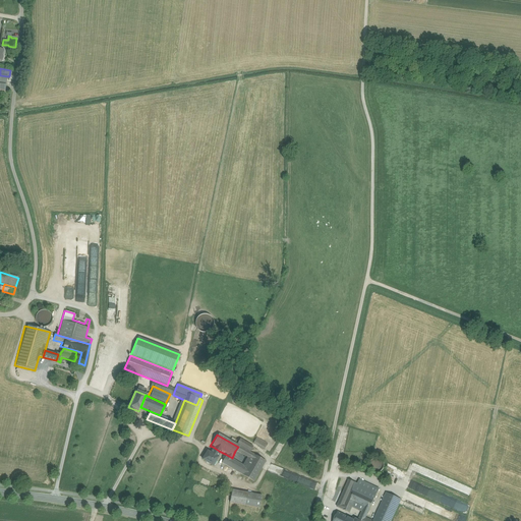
[(268,444),(256,438),(253,443),(264,449),(268,444)]
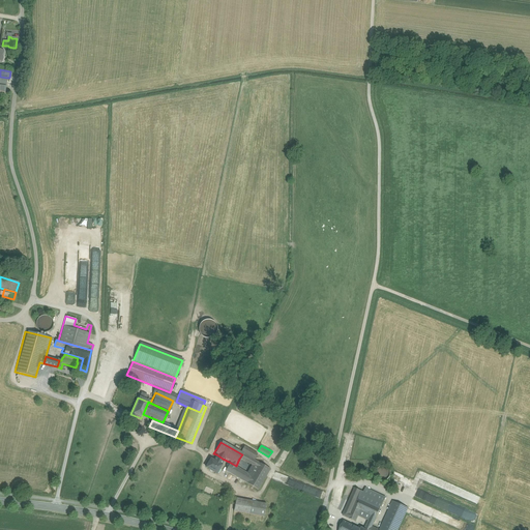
[(257,454),(243,446),(240,452),(242,453),(254,460),(257,454)]
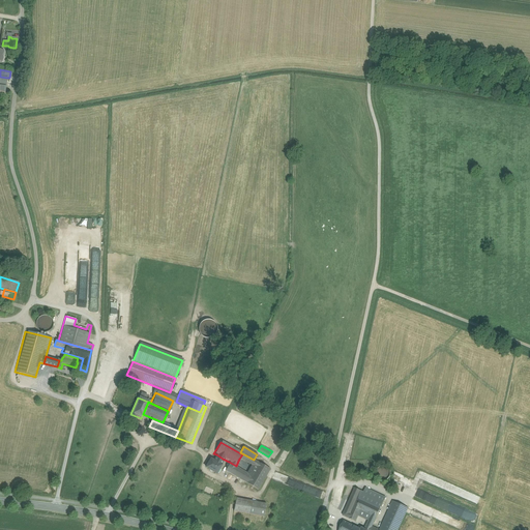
[(242,454),(239,459),(251,465),(254,460),(242,453),(242,454)]
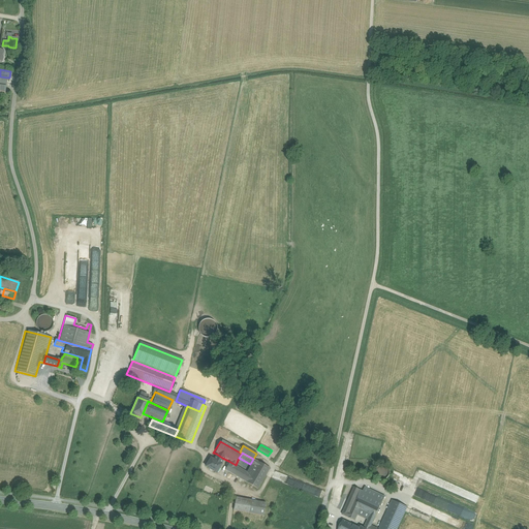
[(222,458),(216,454),(212,460),(219,464),(222,458)]
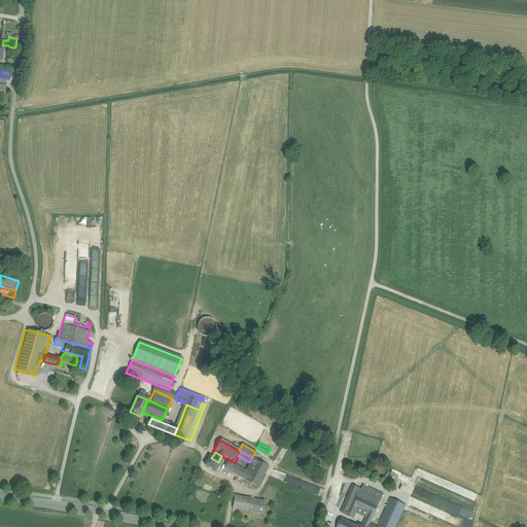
[(207,456),(202,464),(215,471),(219,462),(218,462),(211,458),(207,456)]
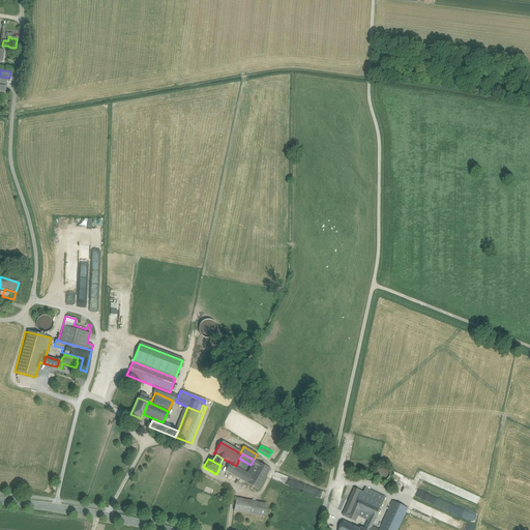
[(259,490),(270,469),(254,460),(251,465),(246,472),(242,479),(259,490)]
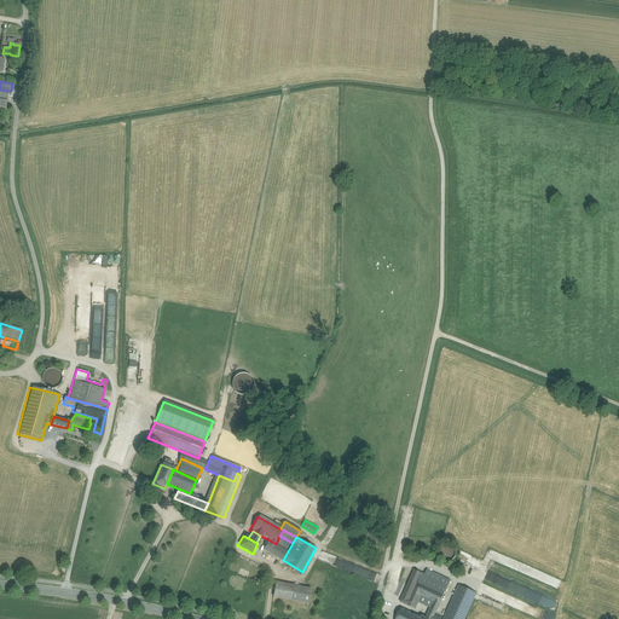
[(267,539),(262,549),(283,560),(288,551),(276,544),(267,539)]
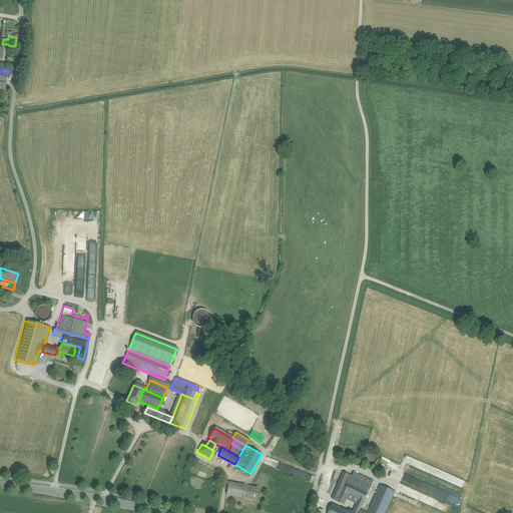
[(351,476),(348,475),(341,489),(349,493),(358,498),(363,500),(373,481),(353,471),(351,476)]
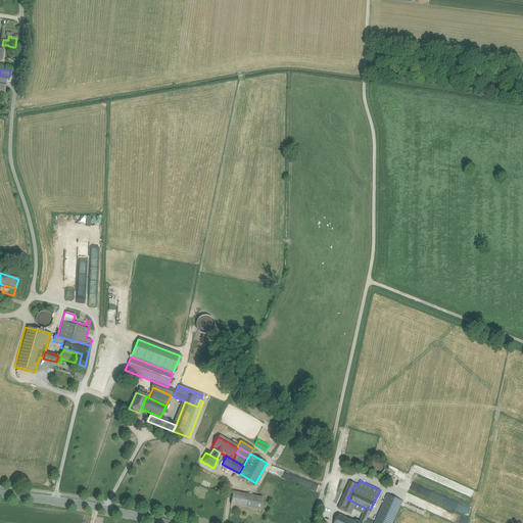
[(320,484),(307,481),(305,488),(318,492),(320,484)]
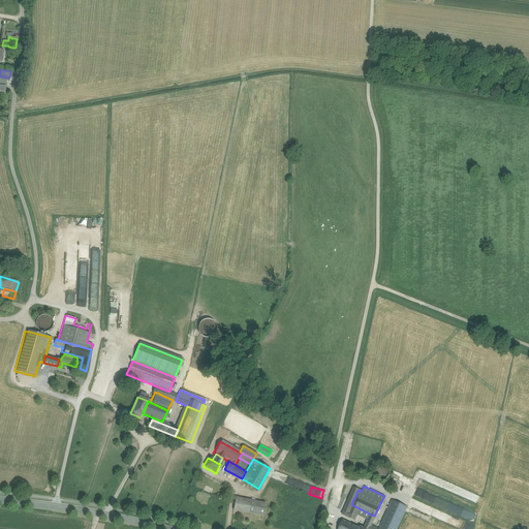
[(353,488),(340,514),(345,517),(351,504),(359,490),(353,488)]
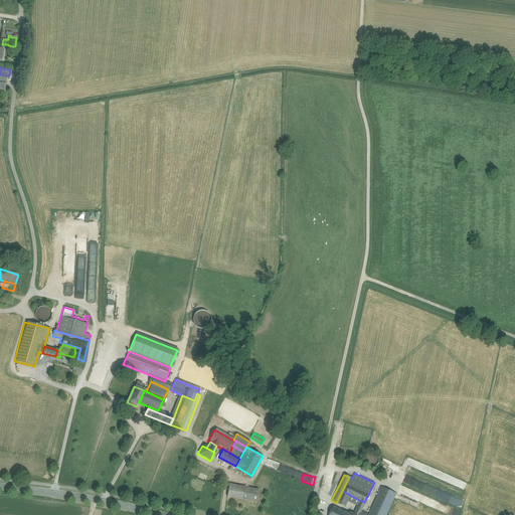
[(244,487),(243,487),(229,485),(227,497),(242,500),(244,487)]
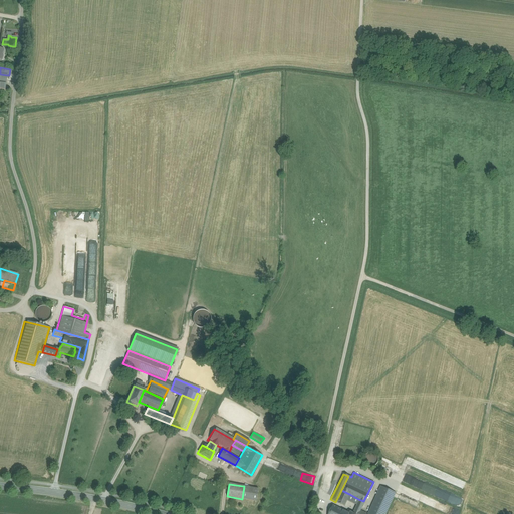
[(259,489),(244,486),(242,499),(256,501),(259,489)]
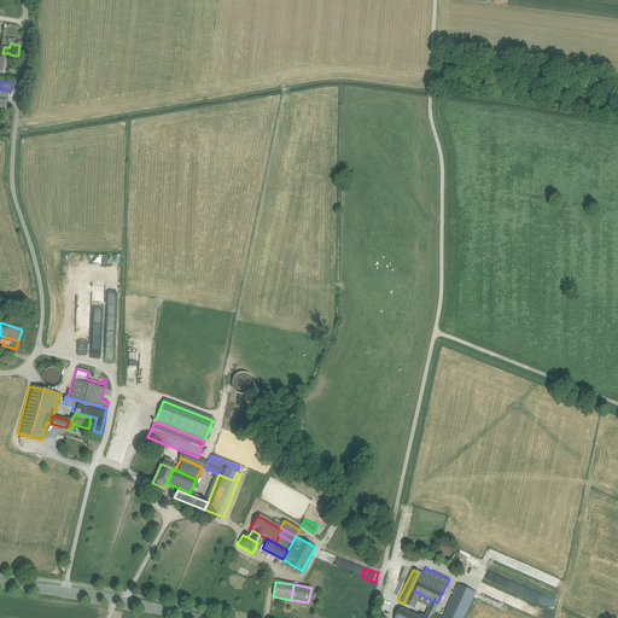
[(464,617),(476,593),(459,584),(442,617),(464,617)]
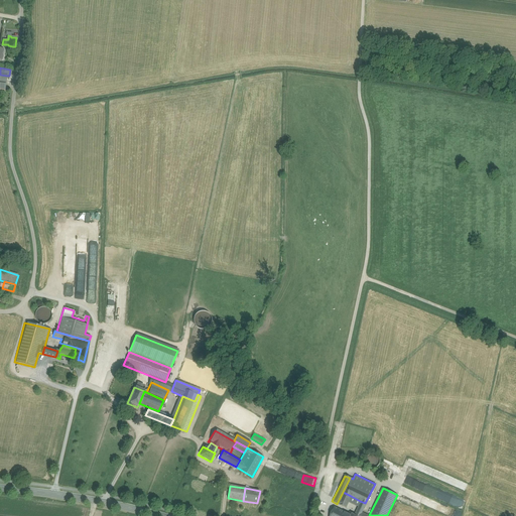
[(337,504),(345,507),(348,502),(351,496),(343,492),(337,504)]
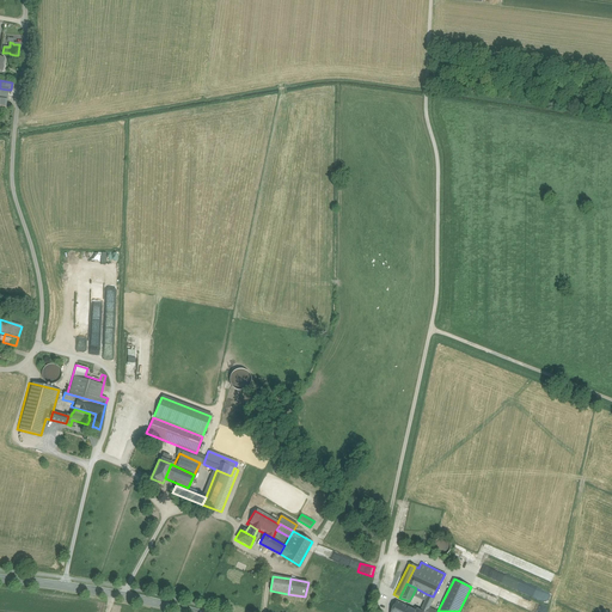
[(412,595),(424,600),(427,594),(416,588),(412,595)]
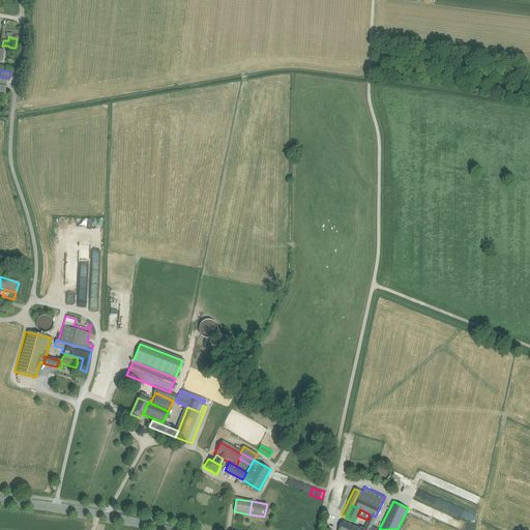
[(363,528),(362,527),(361,529),(360,529),(377,529),(378,529),(371,526),(375,517),(370,514),(367,520),(363,528)]
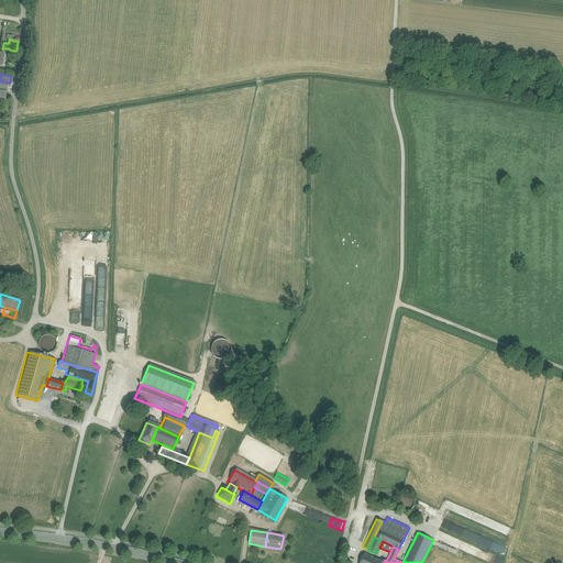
[(383,562),(384,562),(366,553),(365,553),(361,562),(383,562)]
